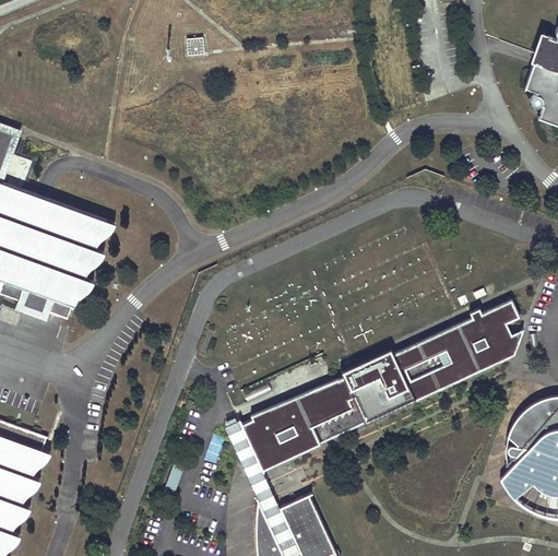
[(205,57),(203,40),(187,42),(189,58),(205,57)]
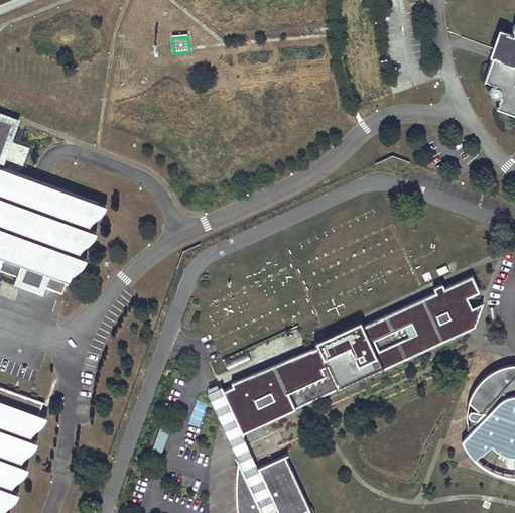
[(0,260),(3,262),(0,269),(0,272),(26,282),(29,271),(41,276),(38,286),(62,295),(67,285),(69,286),(70,284),(71,282),(72,281),(73,279),(74,278),(75,276),(77,275),(78,274),(80,273),(81,272),(83,270),(84,269),(85,267),(86,265),(87,264),(87,262),(79,259),(80,257),(81,256),(82,254),(83,252),(84,251),(85,250),(87,248),(88,247),(90,246),(91,245),(92,243),(94,242),(95,240),(96,239),(96,237),(97,235),(89,232),(90,230),(91,228),(92,226),(93,225),(95,223),(96,222),(98,221),(99,219),(101,218),(103,216),(104,214),(105,212),(106,211),(107,208),(99,205),(47,185),(37,182),(21,176),(0,168),(0,154),(5,142),(5,140),(10,127),(0,123),(0,260)]
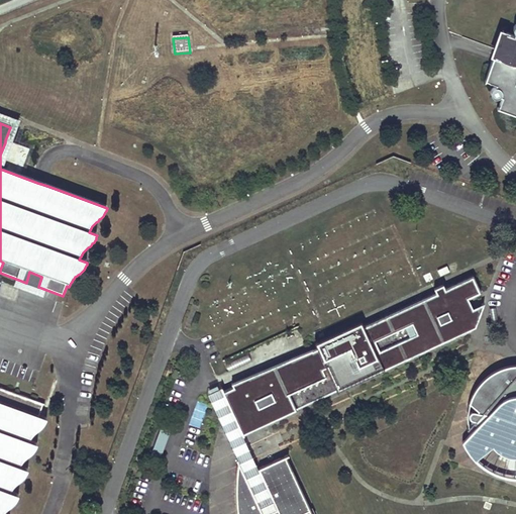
[(30,151),(5,142),(0,155),(0,169),(21,177),(30,151)]
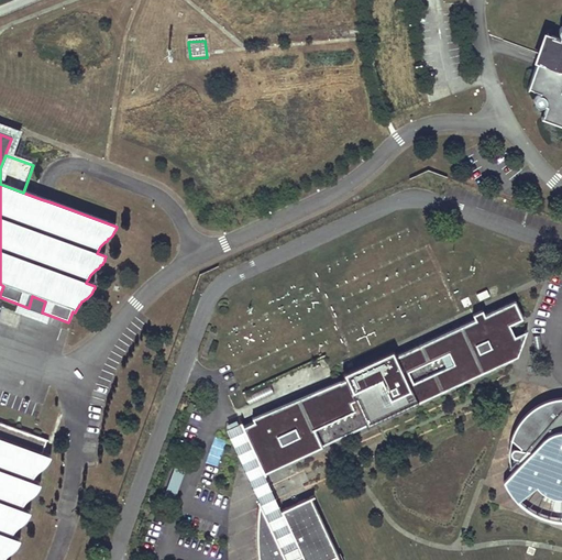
[(32,296),(29,308),(42,313),(45,302),(32,296)]
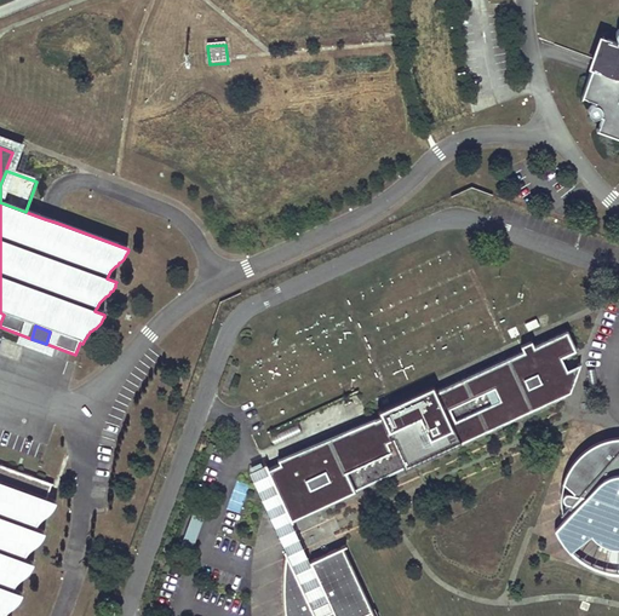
[(578,350),(569,330),(537,345),(536,341),(523,346),(526,351),(280,462),(281,466),(270,471),(293,522),(574,393),(582,364),(569,370),(562,357),(578,350)]
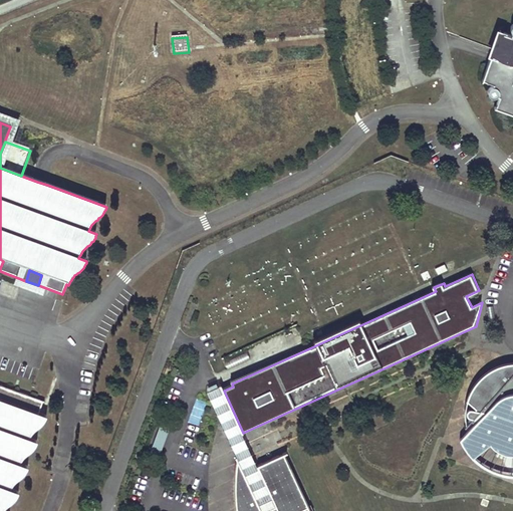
[(512,364),(511,364),(505,365),(498,367),(492,370),(487,374),(482,378),(477,384),(473,389),(470,394),(467,403),(478,413),(470,411),(469,411),(468,412),(468,413),(467,413),(467,414),(467,415),(467,416),(467,417),(467,418),(468,419),(469,419),(469,420),(470,420),(473,420),(470,423),(465,429),(466,429),(471,423),(475,426),(467,434),(471,444),(484,449),(485,450),(490,446),(491,447),(493,450),(496,452),(498,454),(501,455),(505,457),(508,457),(511,458),(512,457),(512,364)]
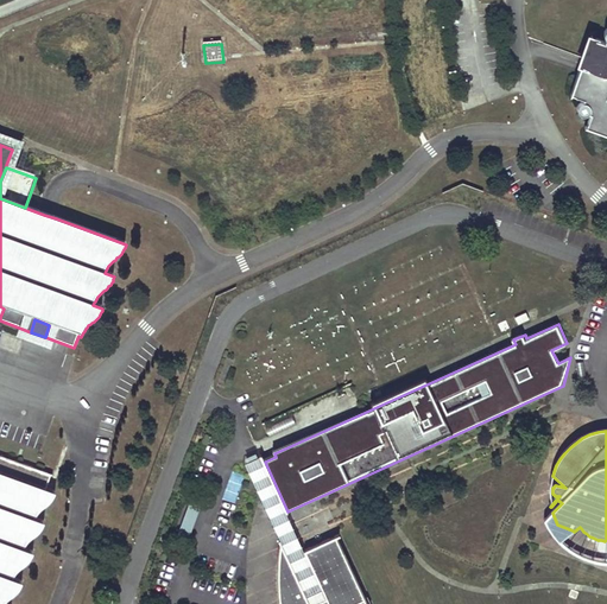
[(7,603),(10,601),(11,599),(13,598),(14,597),(17,595),(18,593),(19,591),(20,590),(21,587),(21,586),(23,584),(13,580),(14,579),(16,577),(17,574),(18,572),(20,571),(21,568),(24,567),(25,566),(27,565),(29,564),(30,561),(31,560),(32,558),(33,555),(33,554),(24,551),(25,548),(26,546),(27,545),(30,542),(32,540),(33,539),(35,538),(37,536),(38,535),(39,533),(40,532),(42,529),(43,528),(44,526),(45,523),(36,520),(36,517),(38,516),(39,514),(40,512),(42,510),(44,509),(46,508),(48,506),(50,504),(51,502),(52,501),(54,498),(55,496),(56,494),(46,490),(51,477),(54,477),(0,457),(0,603),(7,603)]
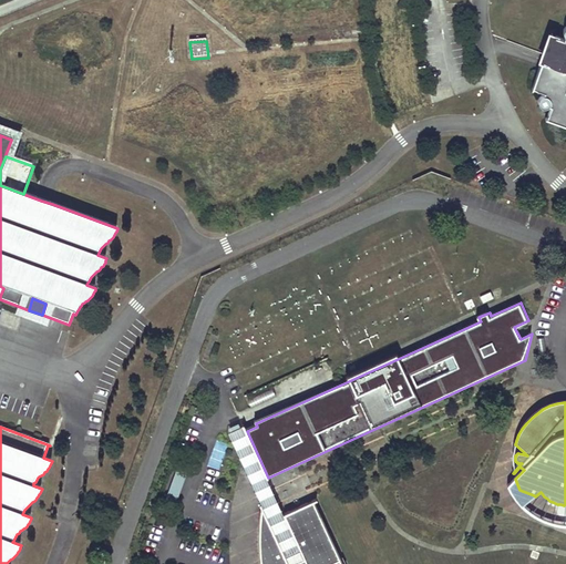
[(268,478),(247,431),(232,438),(264,510),(287,563),(299,563),(306,561),(285,516),(268,478)]
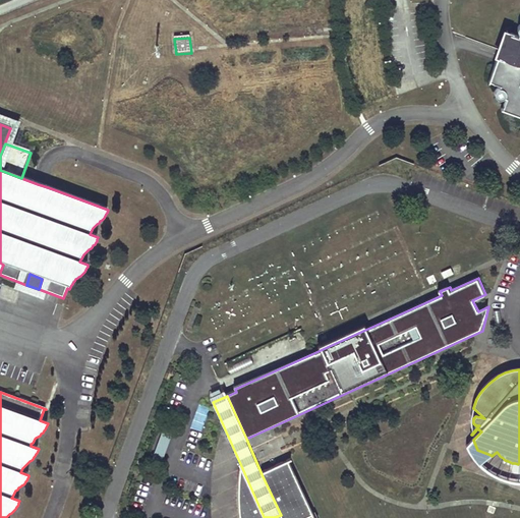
[(204,426),(208,414),(200,411),(195,424),(204,426)]
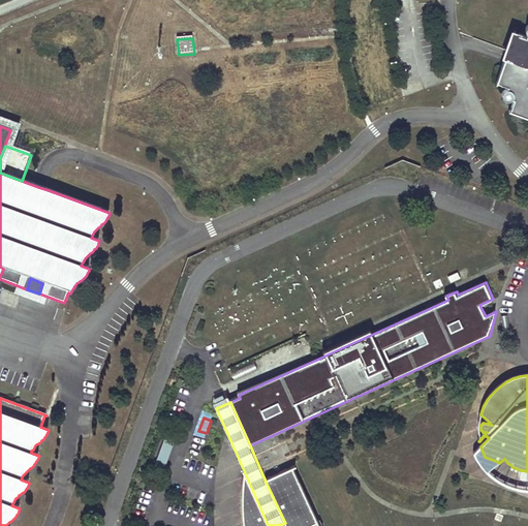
[(157,463),(166,466),(175,443),(165,440),(157,463)]
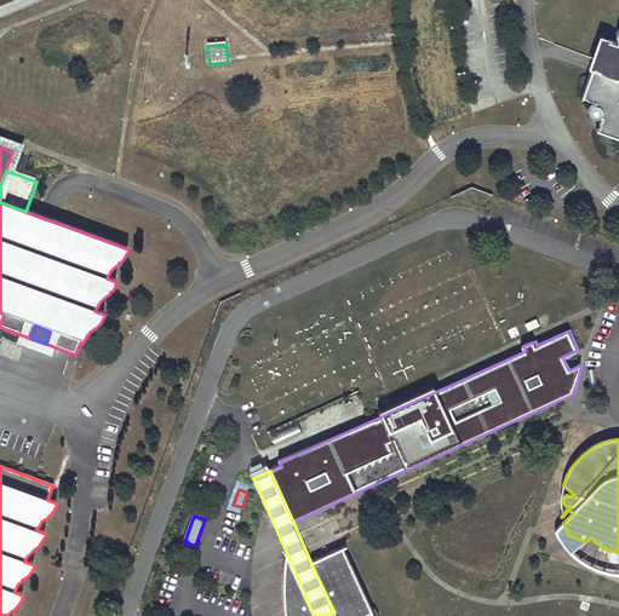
[(571,556),(585,542),(584,541),(568,535),(563,523),(555,533),(562,545),(571,556)]
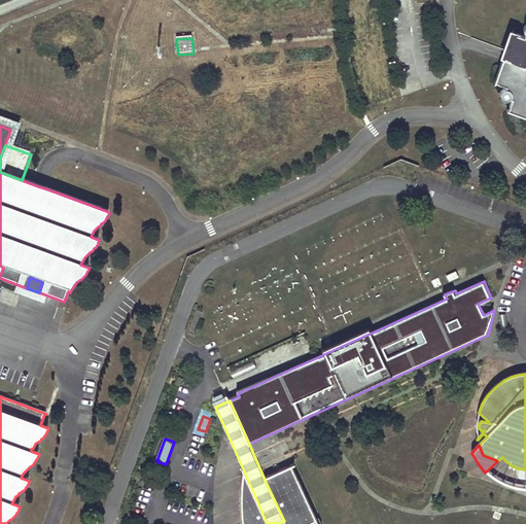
[(317,523),(291,467),(265,480),(284,521),(280,523),(267,523),(245,474),(243,487),(242,504),(243,522),(243,523),(317,523)]
